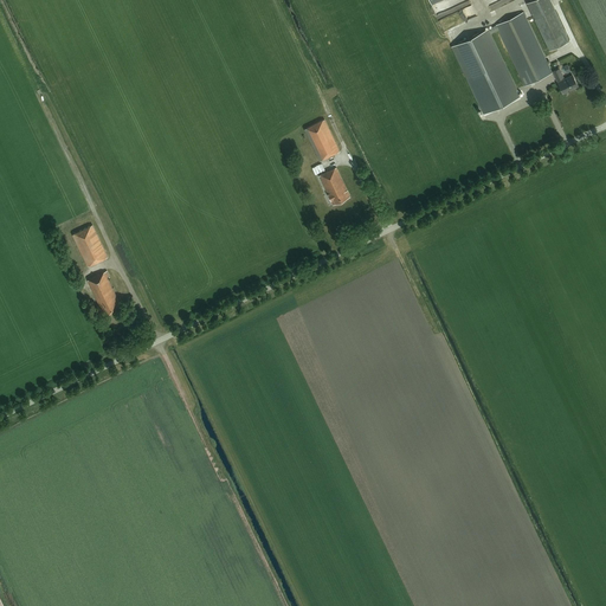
[(533,0),(527,4),(549,51),(569,42),(549,0),(533,0)]
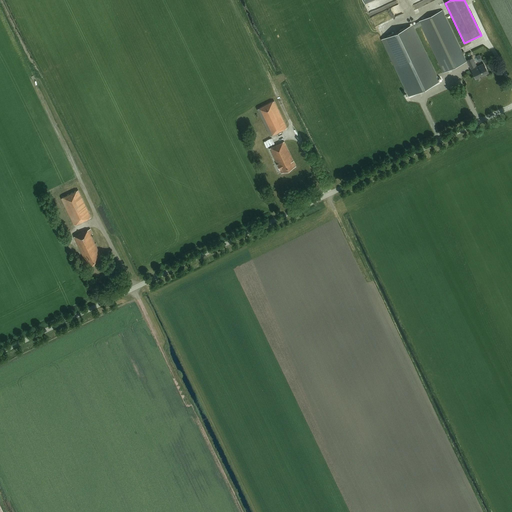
[(421,26),(444,73),(467,62),(442,11),(382,40),(410,97),(440,82),(414,29),(421,26)]
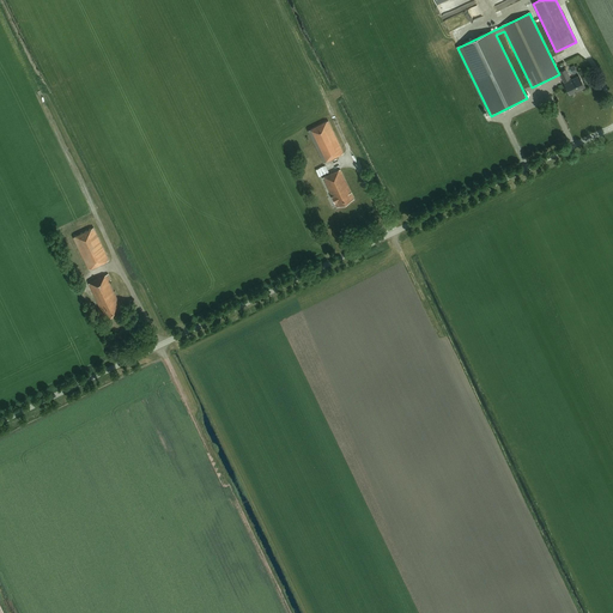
[(580,77),(564,84),(570,95),(584,89),(580,77)]
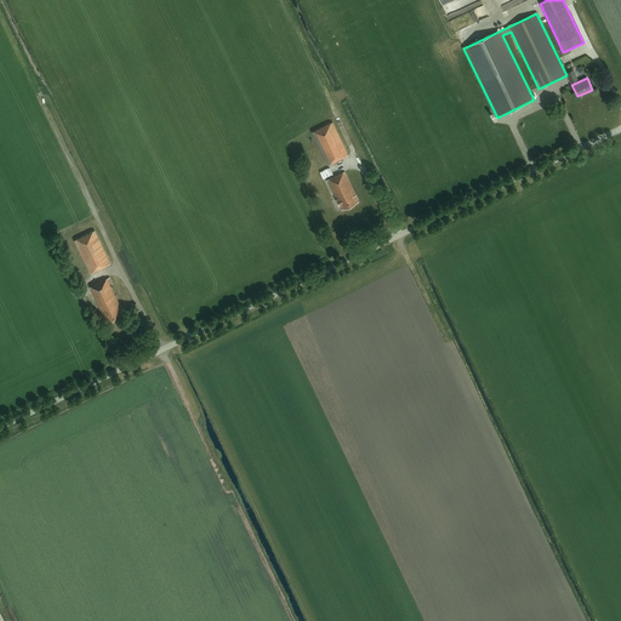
[(312,132),(328,165),(348,155),(332,123),(312,132)]
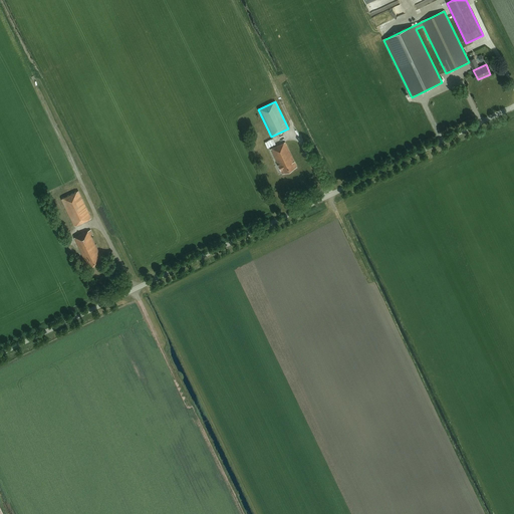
[(284,143),(270,150),(282,174),(296,167),(284,143)]
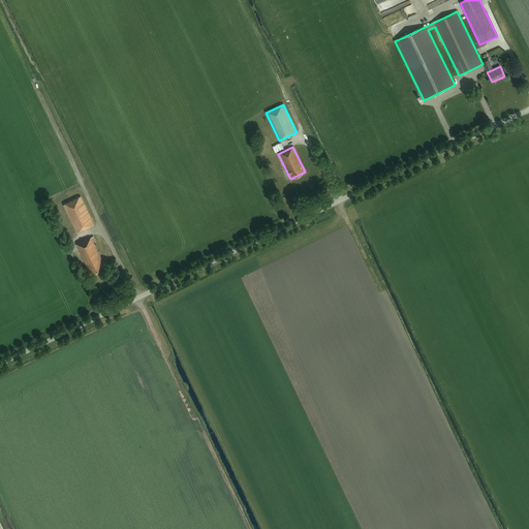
[(81,196),(63,205),(76,232),(94,224),(81,196)]
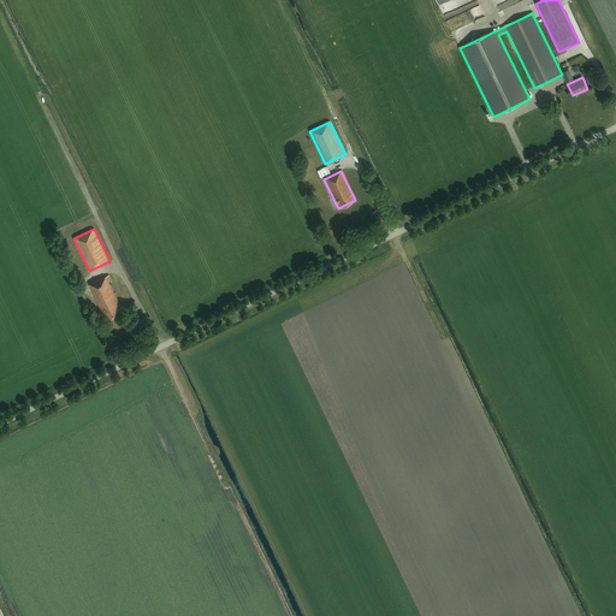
[(124,312),(110,283),(112,282),(108,276),(89,285),(92,291),(106,320),(124,312)]
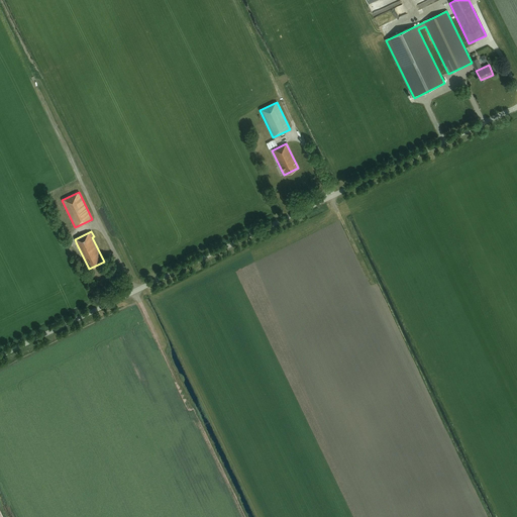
All buildings are outlined.
